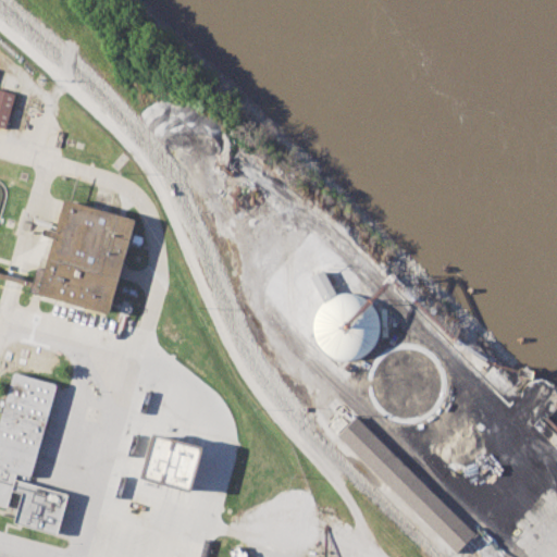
[(0,89),(14,93),(4,128),(0,126),(0,89)]
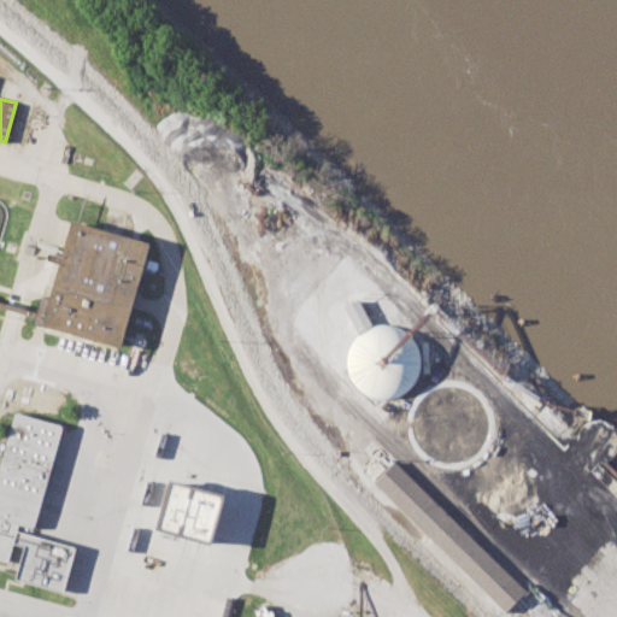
[(71,223),(148,245),(119,347),(35,323),(42,297),(50,299),(71,223)]
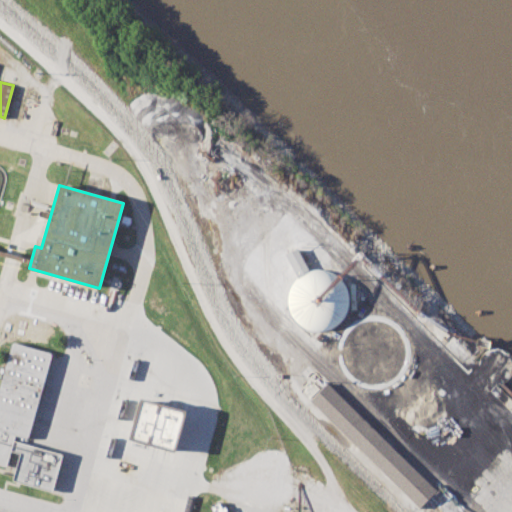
[(293,321),(289,315),(286,308),(285,302),(285,295),(287,288),(289,283),(292,279),(295,275),(283,253),(295,246),(306,269),(311,269),(318,268),(326,270),(334,273),(341,279),(344,284),(346,290),(348,296),(348,301),(348,306),(347,310),(345,314),(343,317),(341,321),(338,323),(333,327),(328,330),(318,331),(310,332),(305,330),(301,328),(297,325),(293,321)]
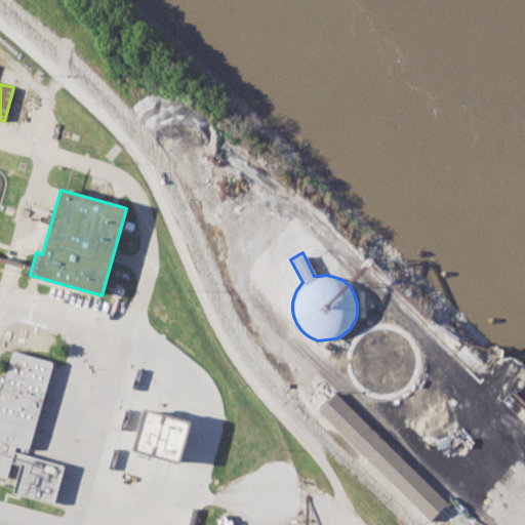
[(0,389),(11,350),(54,362),(27,454),(64,466),(52,502),(12,490),(21,465),(11,461),(6,479),(0,477),(0,389)]
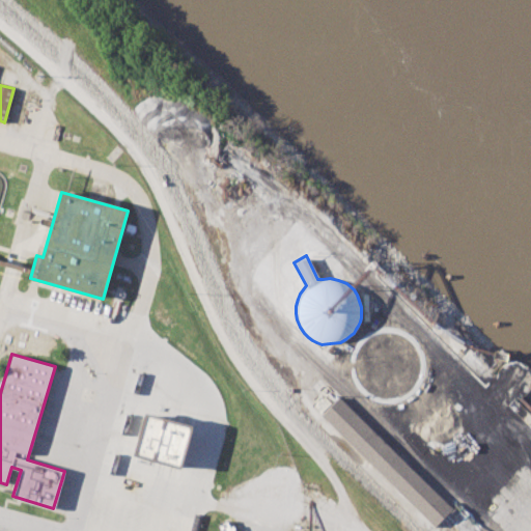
[(320,416),(339,396),(453,510),(436,529),(320,416)]
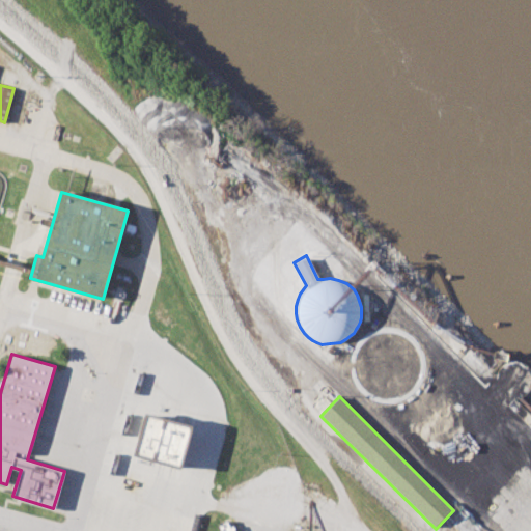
[(192,424),(146,415),(138,456),(183,466),(192,424)]
